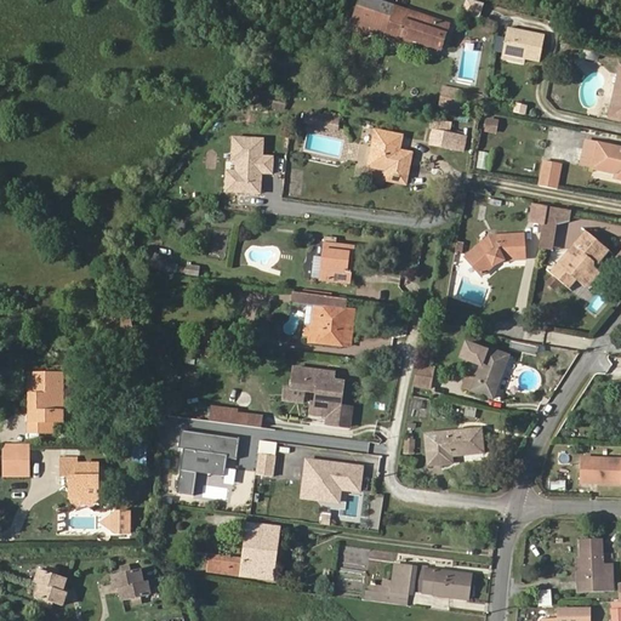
[(449,24),(376,0),(359,0),(351,24),(382,35),(383,30),(440,50),(449,24)]
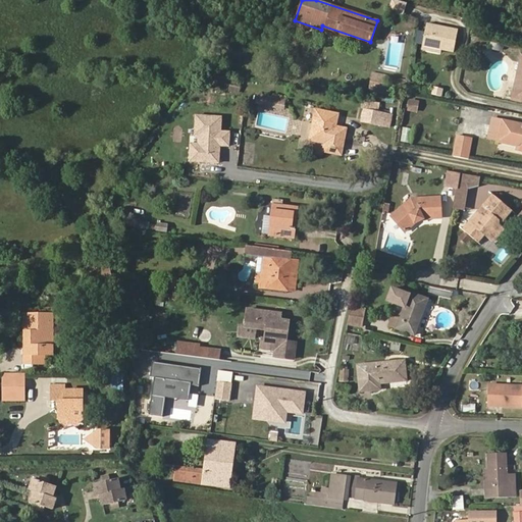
[(403,14),(405,1),(398,0),(388,0),(387,12),(403,14)]
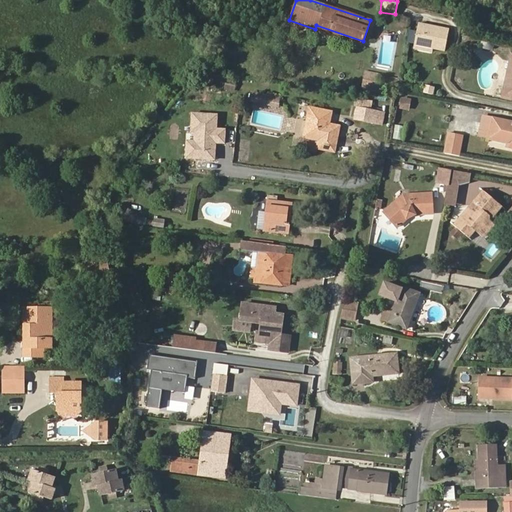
[(445,51),(449,29),(419,23),(414,44),(433,48),(445,51)]
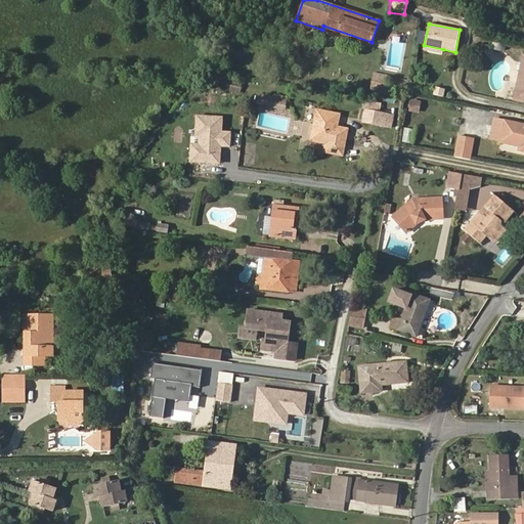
[(523,54),(514,99),(523,101),(523,54)]
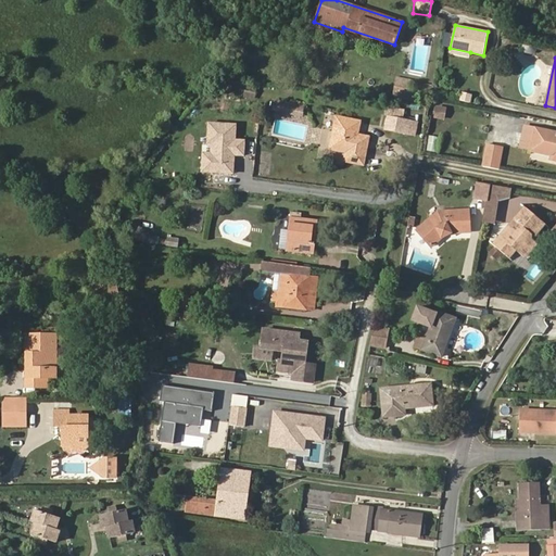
[(408,95),(411,79),(395,76),(393,91),(408,95)]
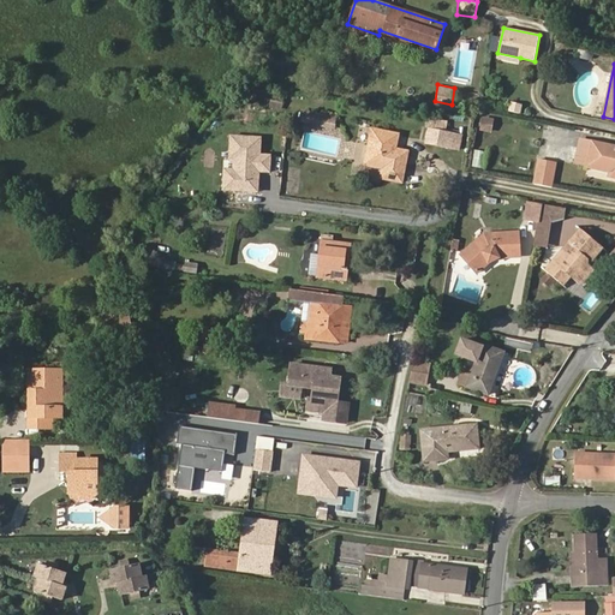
[(281,111),(285,96),(272,94),(269,108),(281,111)]
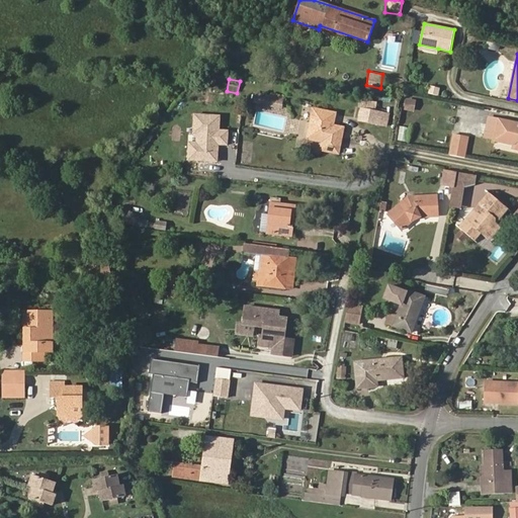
[(426,93),(437,96),(439,89),(428,86),(426,93)]
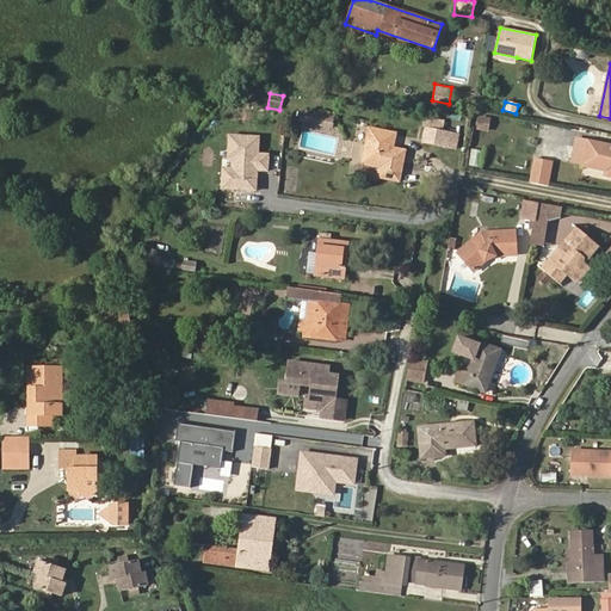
[(332,128),(334,117),(300,110),(297,121),(332,128)]
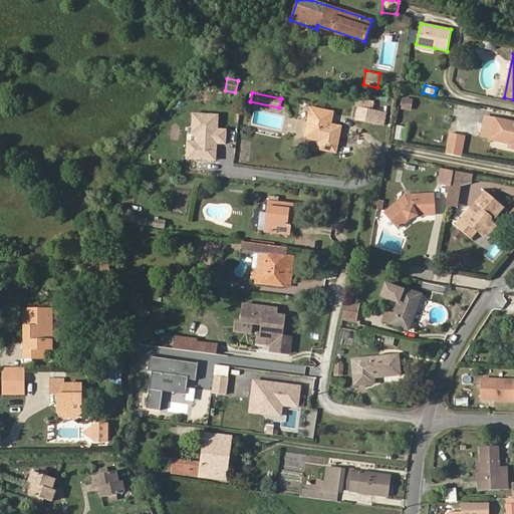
[(411,109),(412,100),(404,98),(402,108),(411,109)]
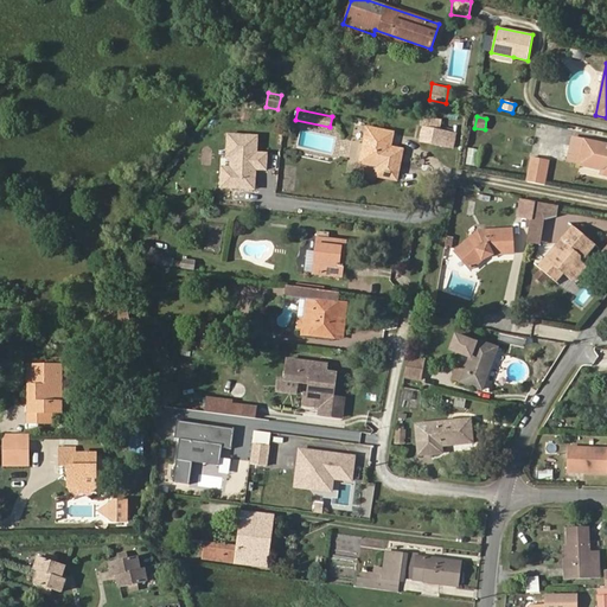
[(453,148),(455,133),(439,129),(441,121),(426,117),(420,142),(453,148)]
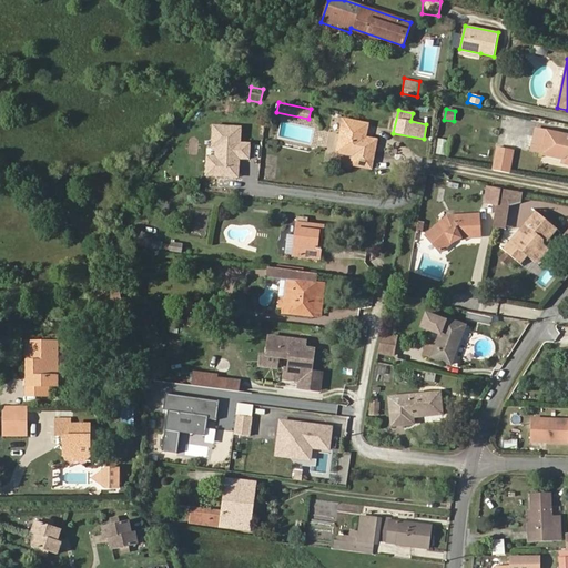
[(371,169),(376,140),(365,138),(368,124),(343,119),(336,152),(353,155),(352,164),(371,169)]
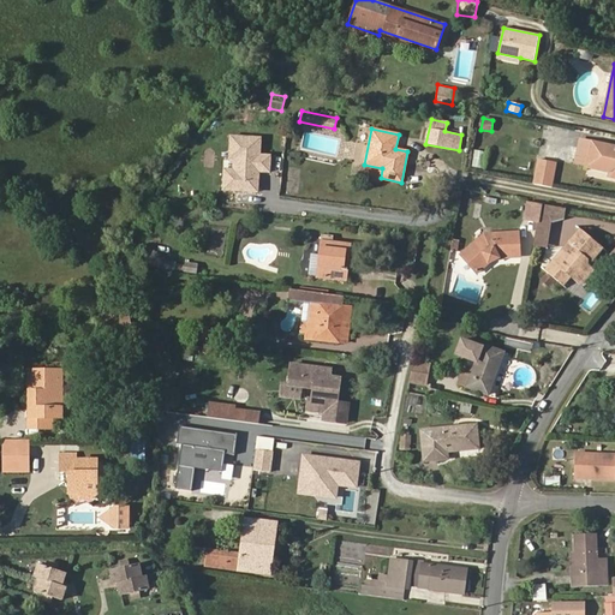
[(614,177),(614,145),(592,142),(580,139),(574,163),(587,166),(586,167),(609,172),(608,177),(614,177)]
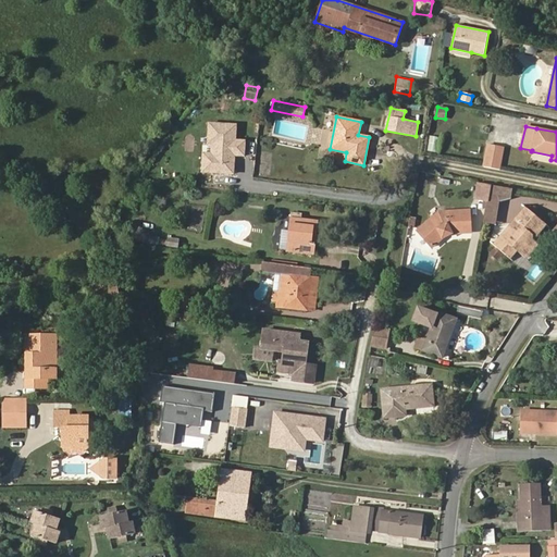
[(436,151),(438,138),(430,137),(428,150),(436,151)]
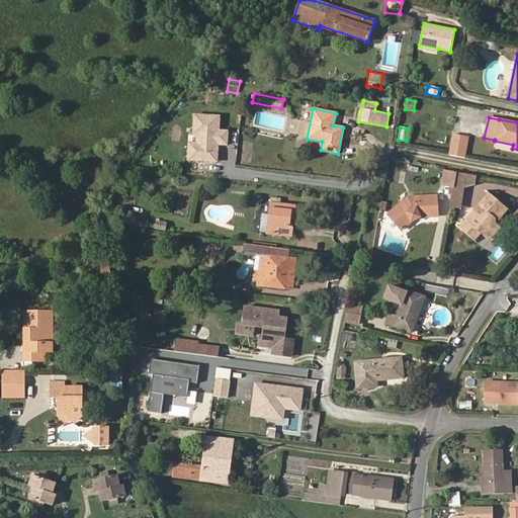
[(464,158),(468,138),(453,135),(449,155),(464,158)]
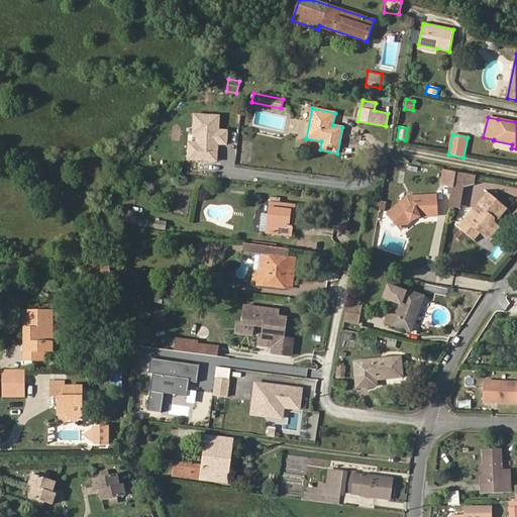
[(452,186),(455,172),(443,170),(441,184),(452,186)]
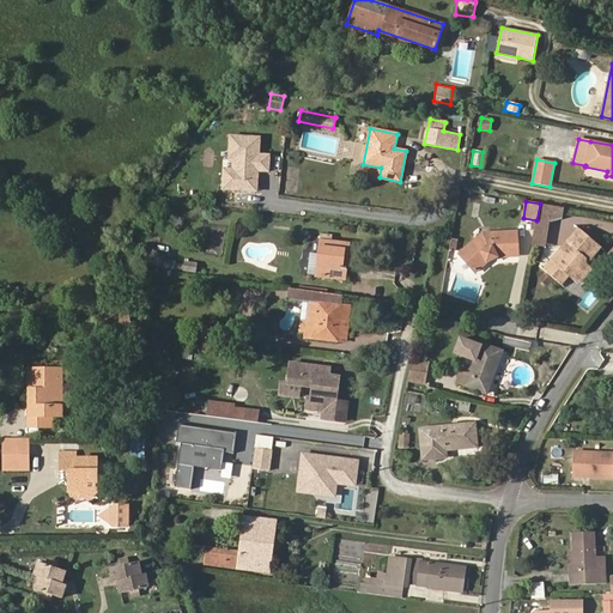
[(548,222),(563,218),(564,208),(540,204),(536,220),(532,244),(545,247),(548,222)]
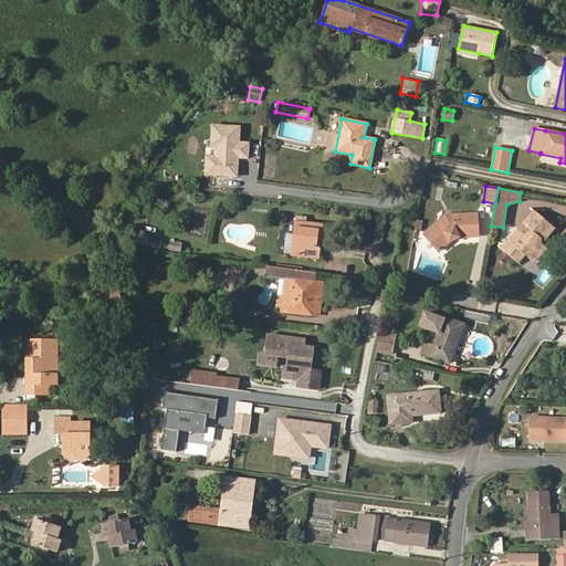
[(545,247),(542,243),(542,239),(553,226),(535,211),(496,258),(509,268),(515,260),(516,262),(524,253),(533,262),(545,247)]
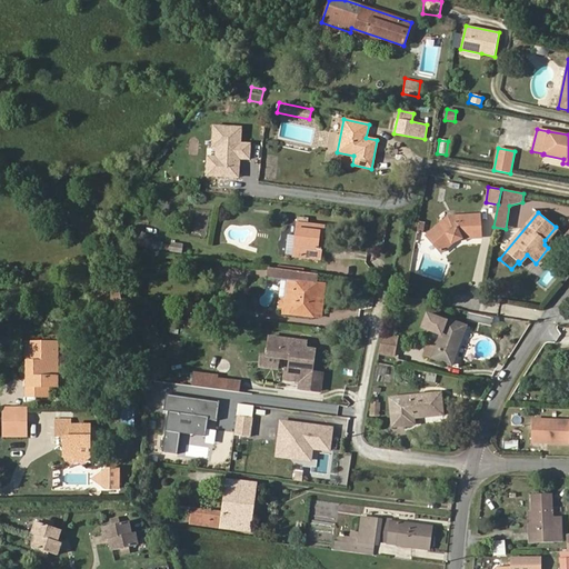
[(481,238),(480,215),(448,216),(426,236),(441,253),(451,243),(461,239),(481,238)]
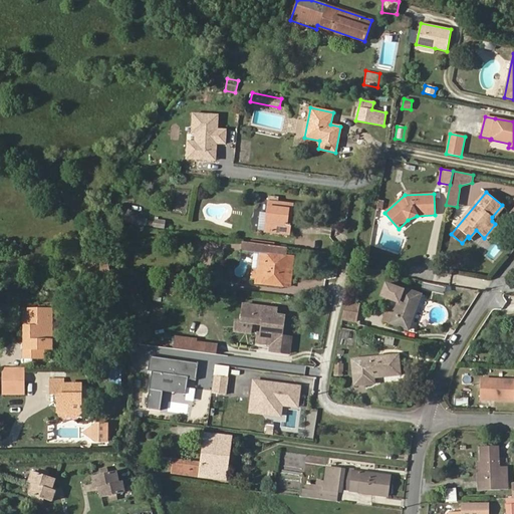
[(287,225),(288,214),(291,214),(292,204),(268,202),(267,213),(260,212),(258,229),(265,230),(265,231),(289,234),(290,226),(287,225)]
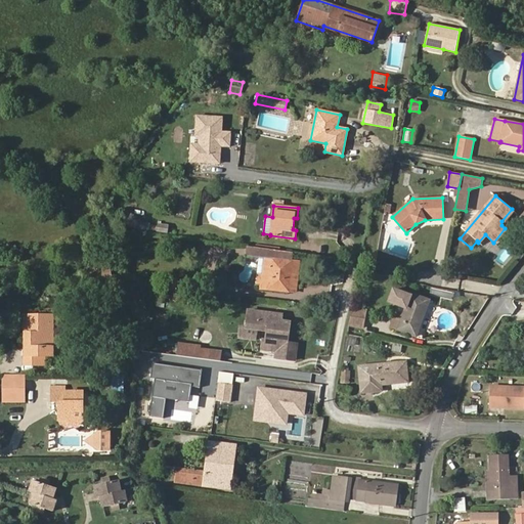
[(167,232),(168,226),(159,224),(158,231),(167,232)]
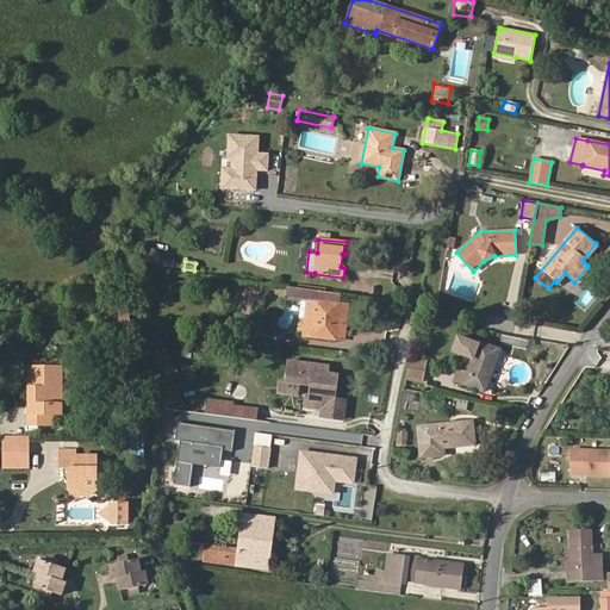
[(340,304),(341,293),(287,286),(286,298),(302,299),(340,304)]
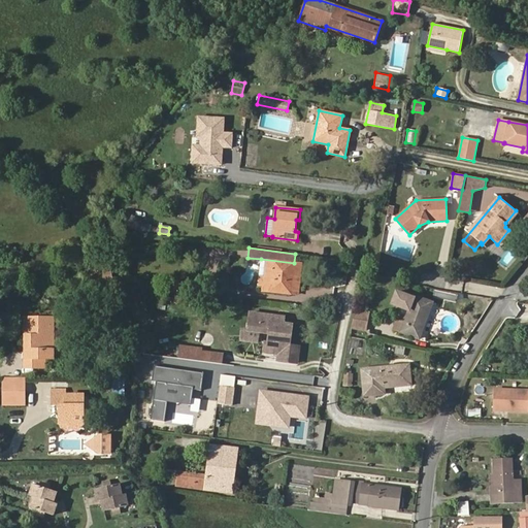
[(290,293),(294,263),(261,259),(258,284),(263,284),(262,290),(290,293)]
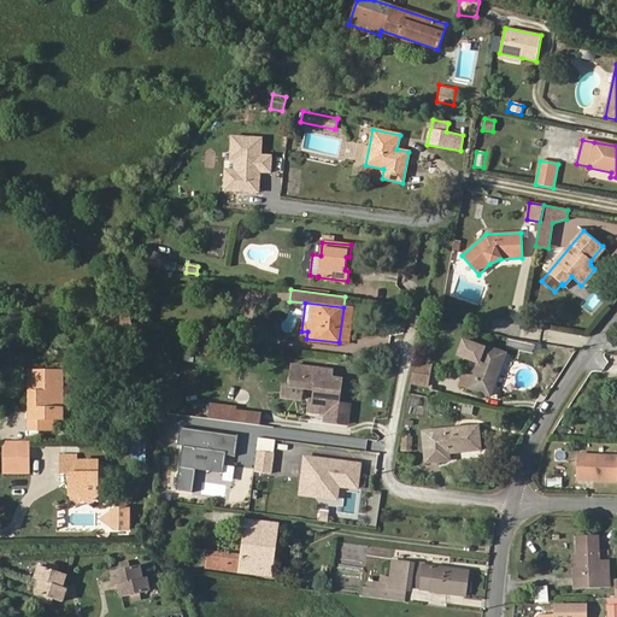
[(133,330),(128,306),(116,309),(122,333),(133,330)]
